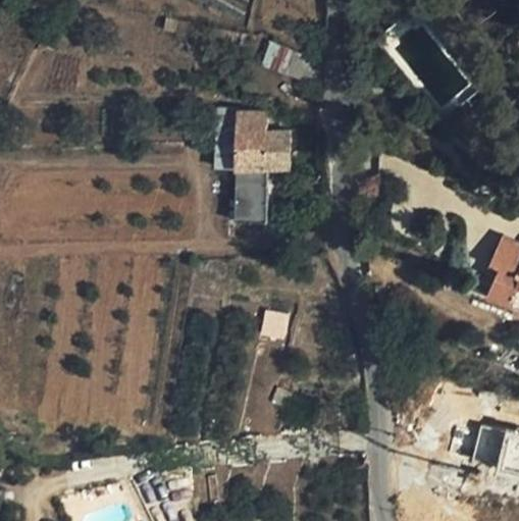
[(243,14),(218,0),(202,0),(238,20),(243,14)]
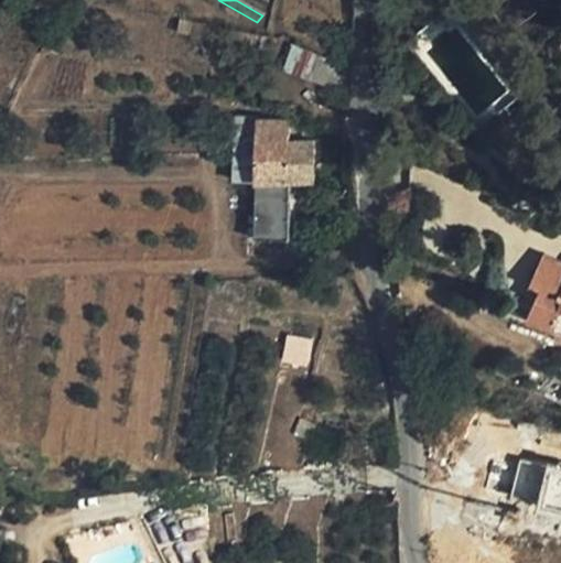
[(267,1),(265,0),(247,0),(262,9),(267,1)]
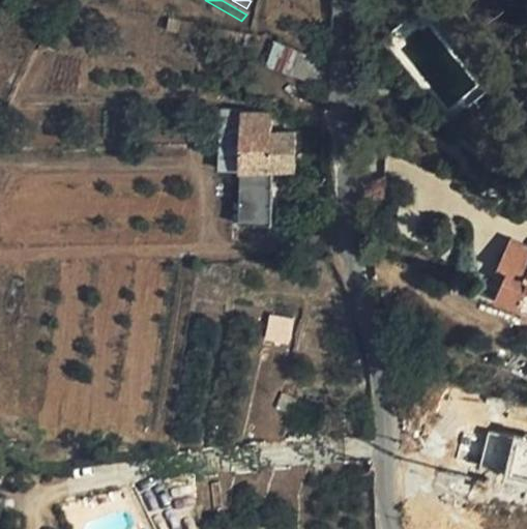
[(196,38),(198,25),(166,19),(164,32),(196,38)]
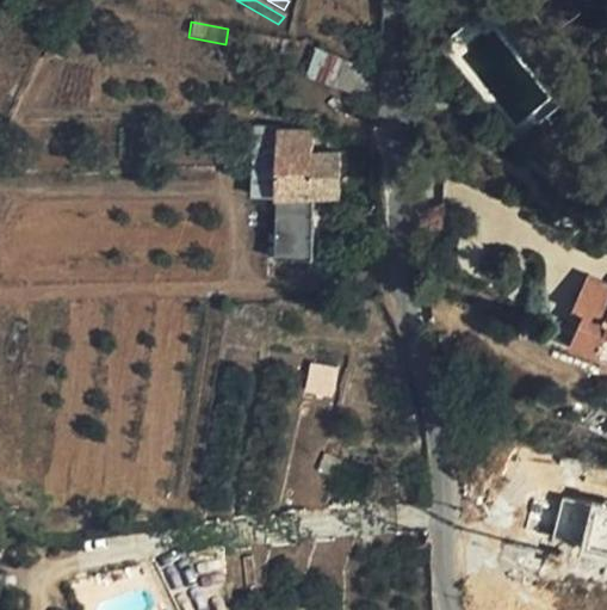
[(247,34),(228,29),(225,44),(245,48),(247,34)]
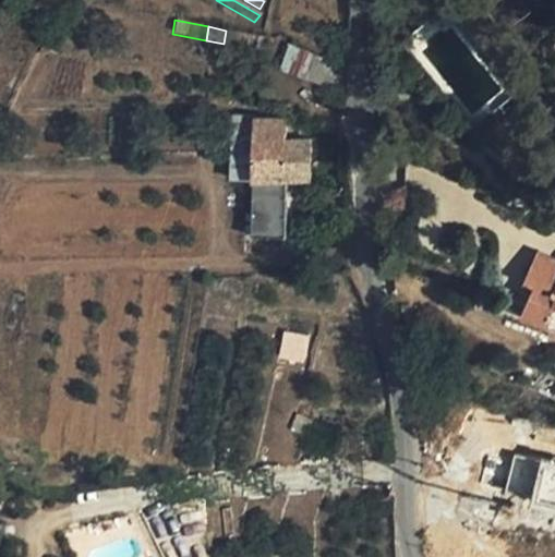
[(244,35),(226,31),(224,44),(242,48),(244,35)]
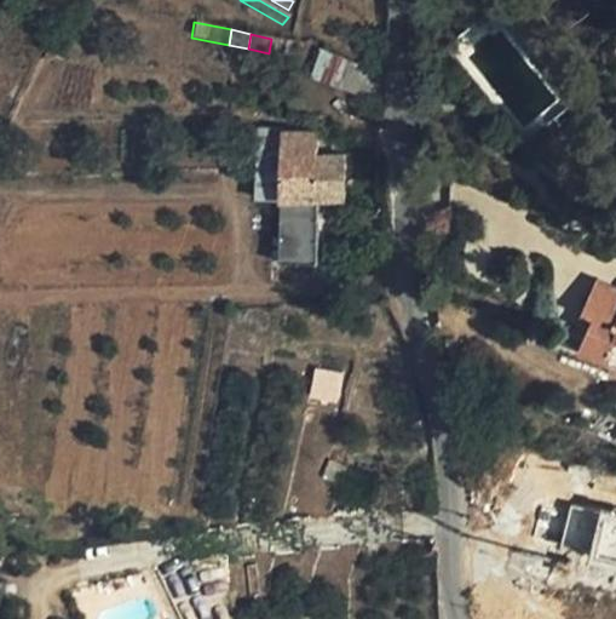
[(291,43),(271,39),(269,53),(288,58),(291,43)]
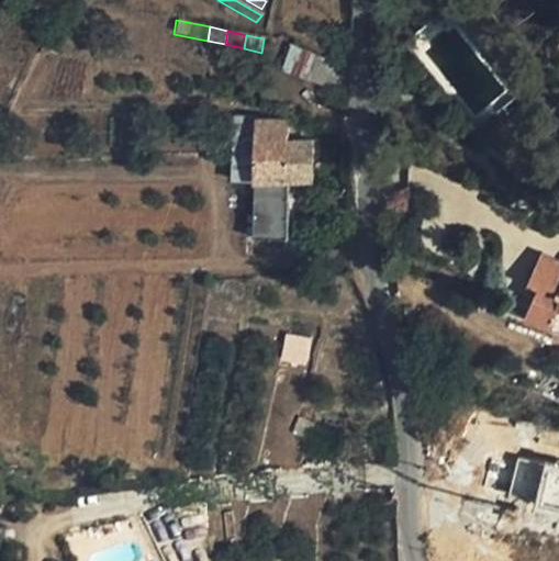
[(346,68),(289,47),(281,70),(342,93),(346,68)]
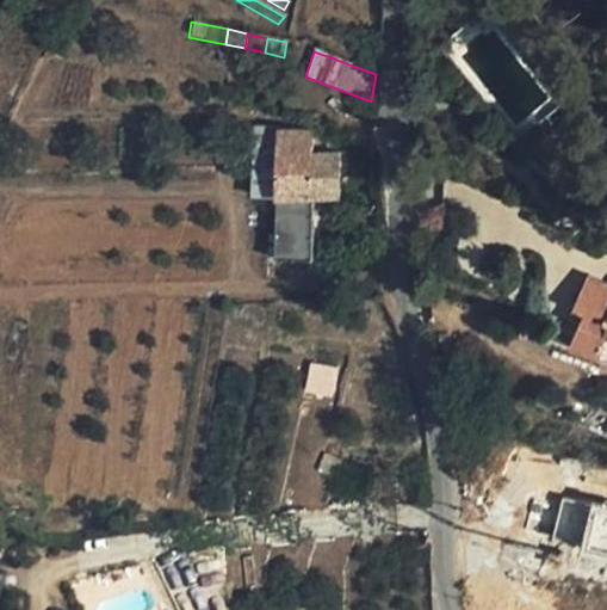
[(483,80),(513,122),(542,102),(513,60),(483,80)]
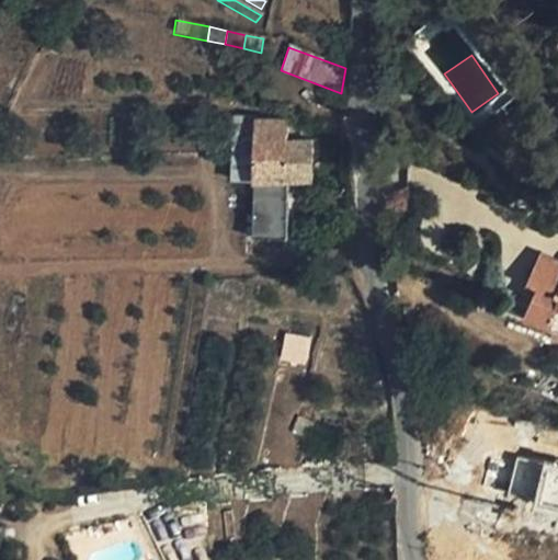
[(253,136),(253,118),(241,117),(241,136),(253,136)]
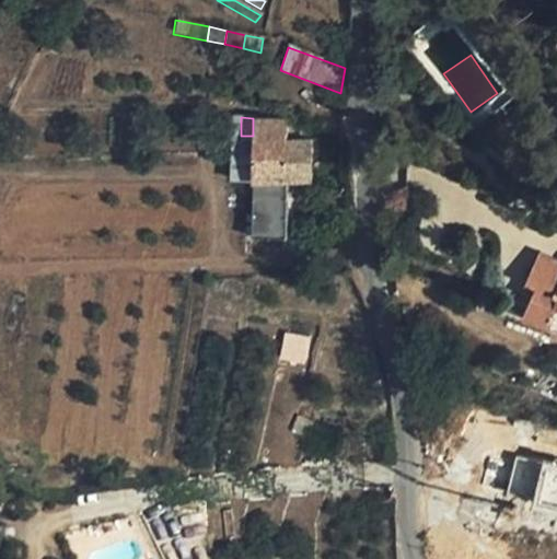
[(287,119),(253,118),(253,136),(252,150),(252,162),(252,183),(251,237),(285,239),(285,181),(311,179),(311,139),(286,140),(287,119)]
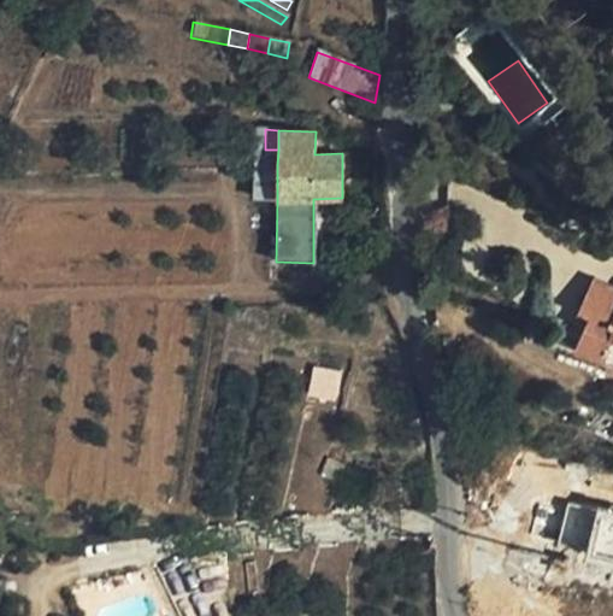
[(277,179),(277,165),(264,165),(264,180),(277,179)]
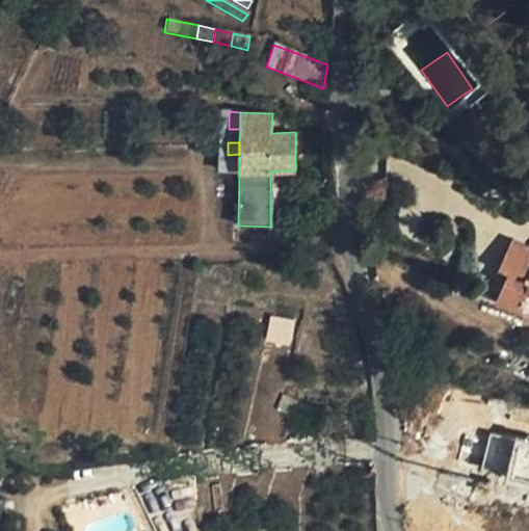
[(509,270),(505,280),(496,300),(528,315),(528,247),(511,240),(499,267),(509,270)]
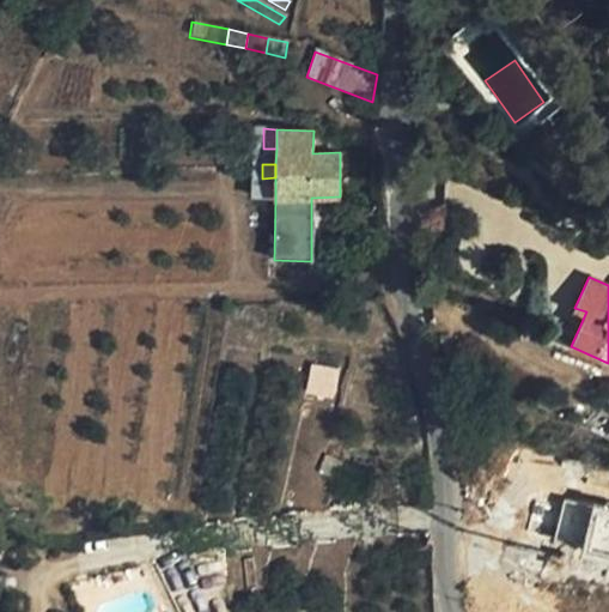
[(586,311),(574,308),(571,317),(582,322),(586,311)]
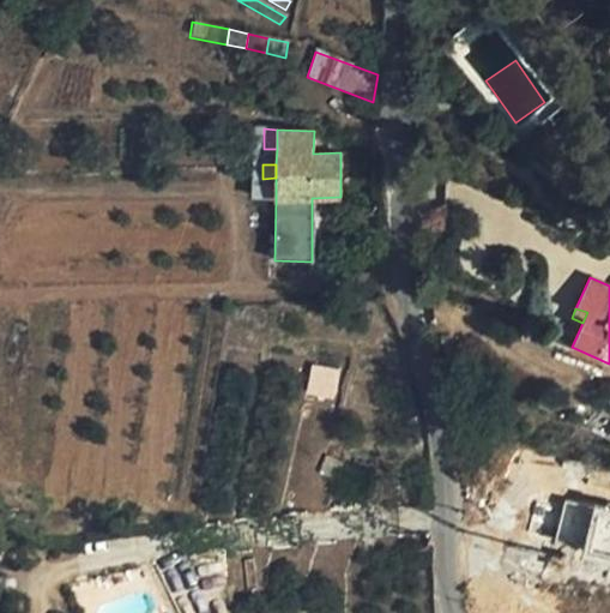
[(324,457),(316,475),(334,486),(340,467),(324,457)]
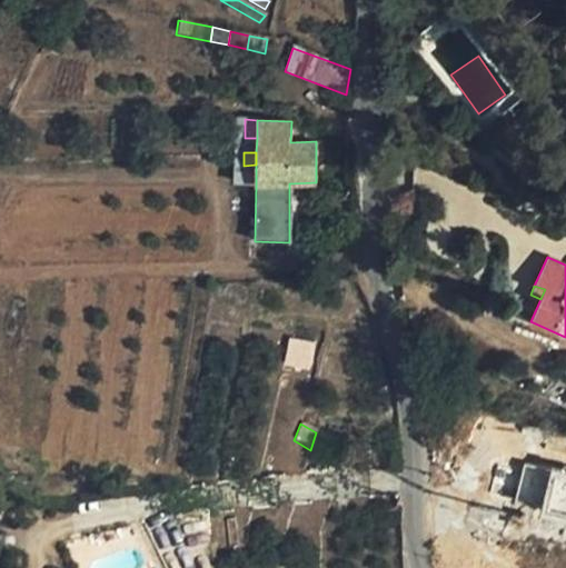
[(565,475),(524,460),(510,498),(565,517),(565,475)]
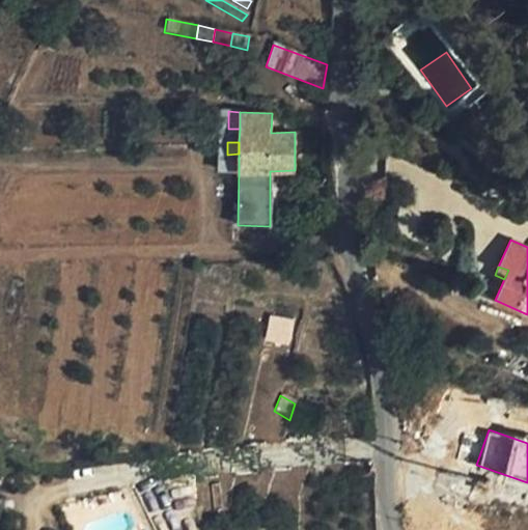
[(217,483),(209,484),(211,511),(219,510),(217,483)]
